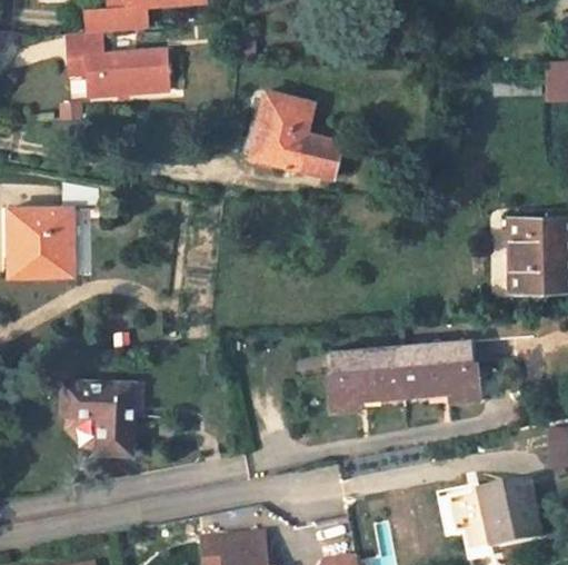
[(121,0),(122,8),(105,9),(83,11),(86,35),(102,33),(147,31),(146,8),(205,3),(205,0),(121,0)]
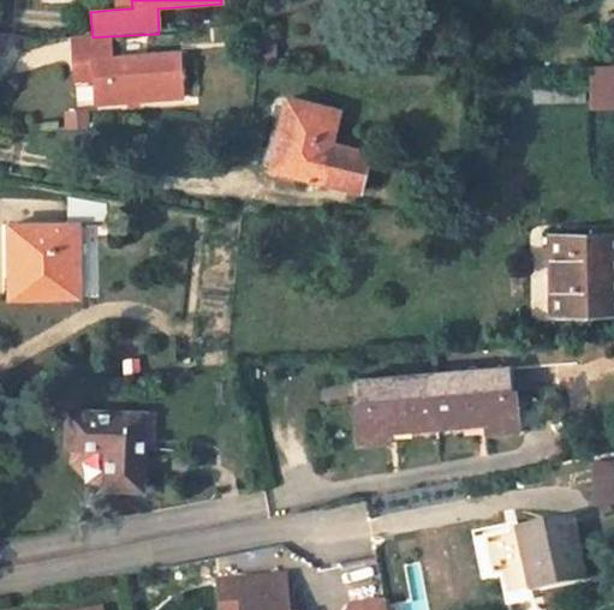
[(112,0),(113,10),(132,9),(131,0),(112,0)]
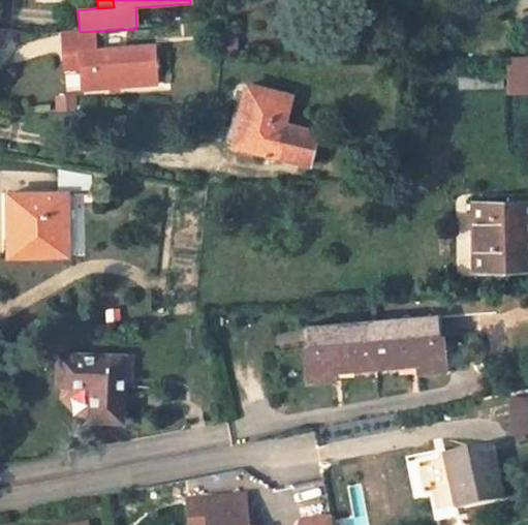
[(96,49),(95,31),(80,32),(62,33),(63,52),(79,52),(80,67),(82,88),(157,83),(155,44),(96,49)]
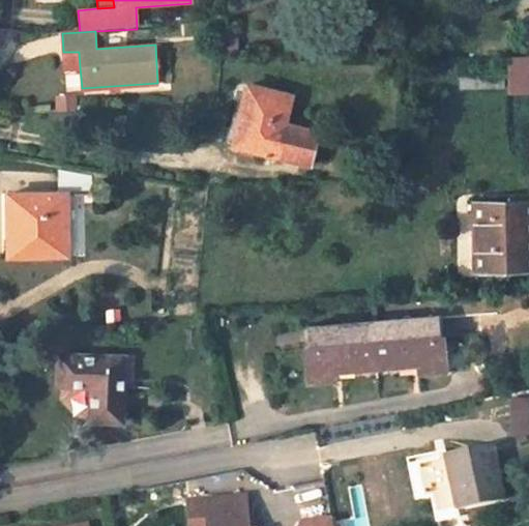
[(528,51),(509,53),(508,89),(528,88),(528,51)]
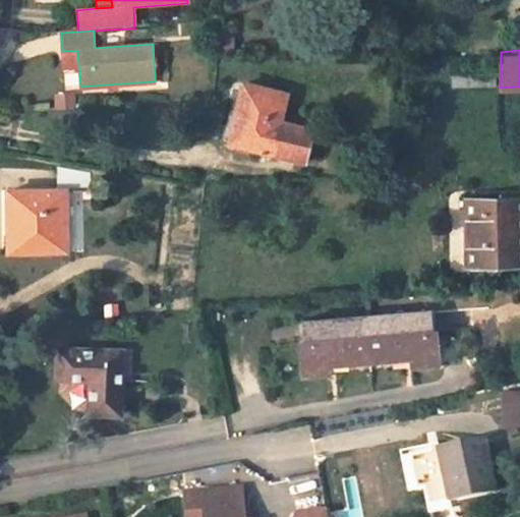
[(62,51),(63,66),(78,66),(77,51),(62,51)]
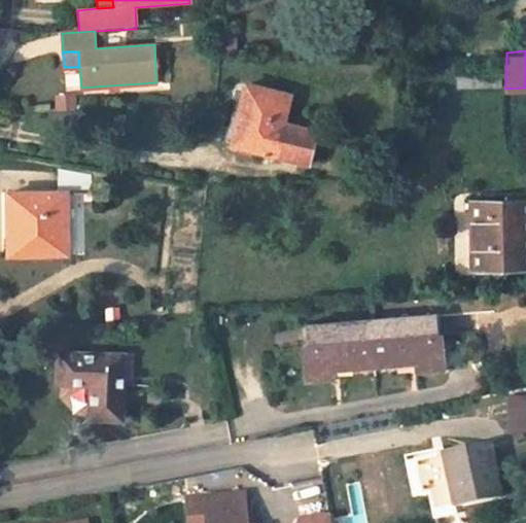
[(501,63),(455,64),(455,79),(501,79),(501,63)]
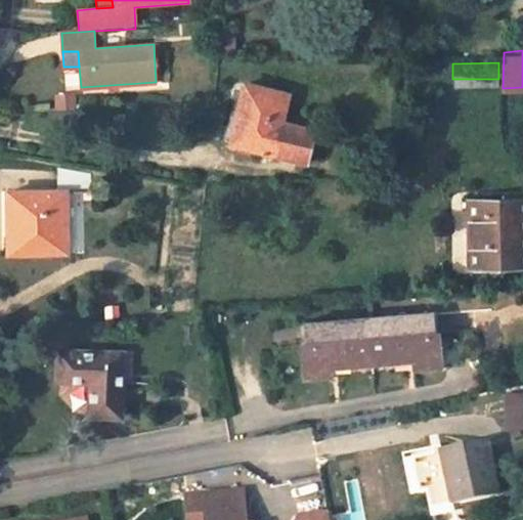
[(291,92),(247,82),(240,112),(232,110),(225,141),(303,160),(310,126),(284,120),(291,92)]
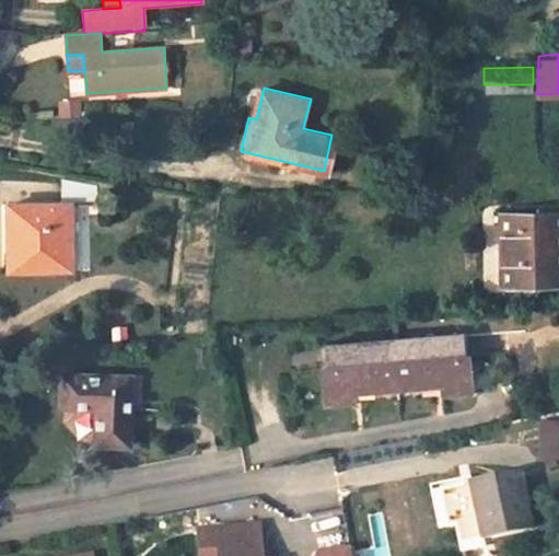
[(12,201),(10,269),(71,270),(73,204),(12,201)]
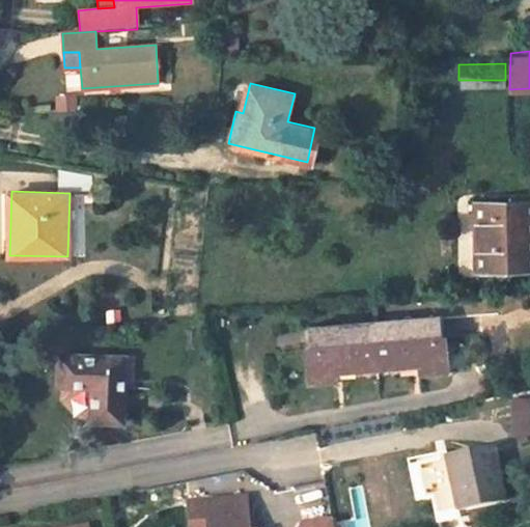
[(496,221),(475,221),(477,272),(529,271),(529,209),(496,211),(496,221)]
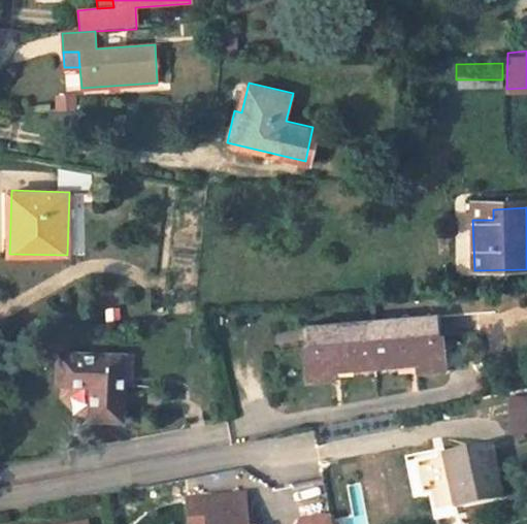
[(493,209),(472,209),(472,220),(493,220),(493,209)]
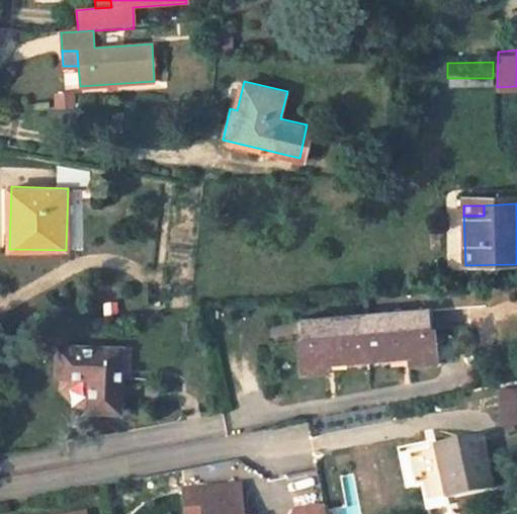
[(436,330),(432,330),(431,311),(302,321),(305,373),(332,372),(331,364),(411,359),(411,366),(439,363),(436,330)]
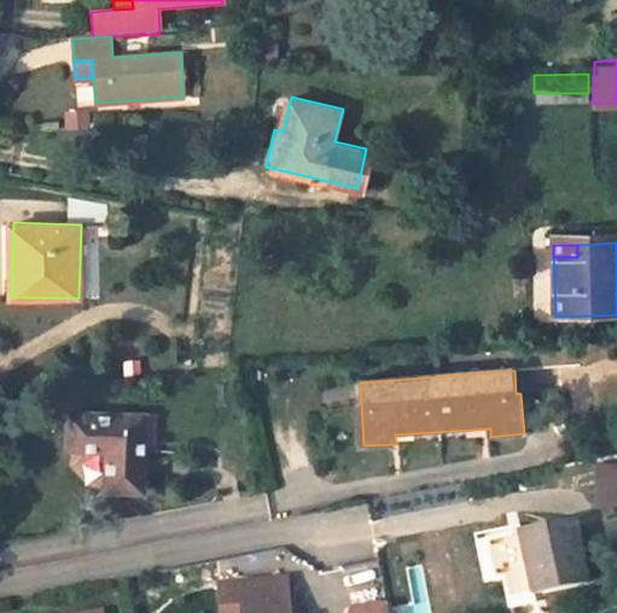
[(151,414),(74,404),(69,442),(111,447),(105,485),(141,490),(151,414)]
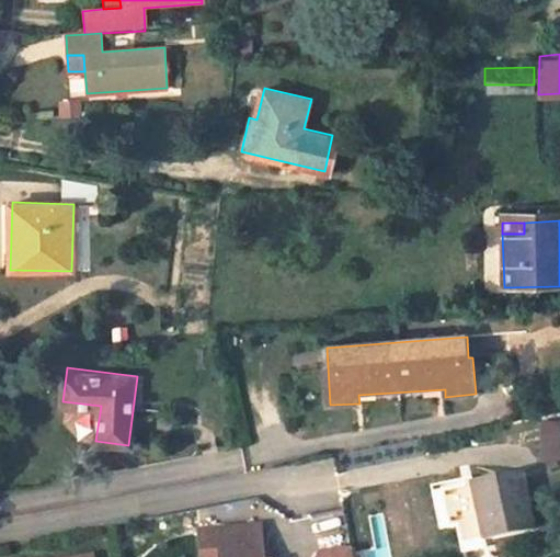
[(559,416),(540,416),(539,454),(559,454),(559,416)]
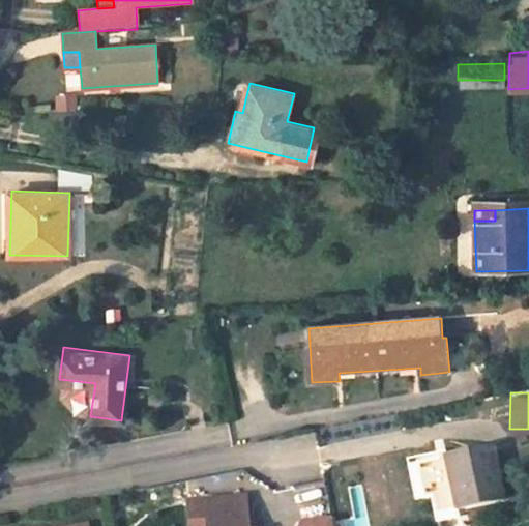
[(489,447),(444,457),(454,507),(499,498),(489,447)]
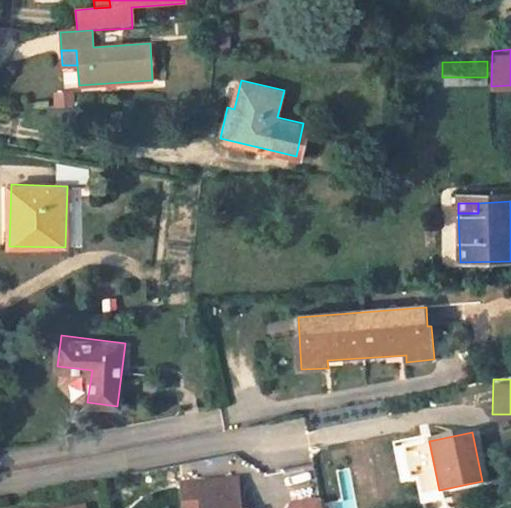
[(241,507),(238,474),(178,479),(180,507),(241,507)]
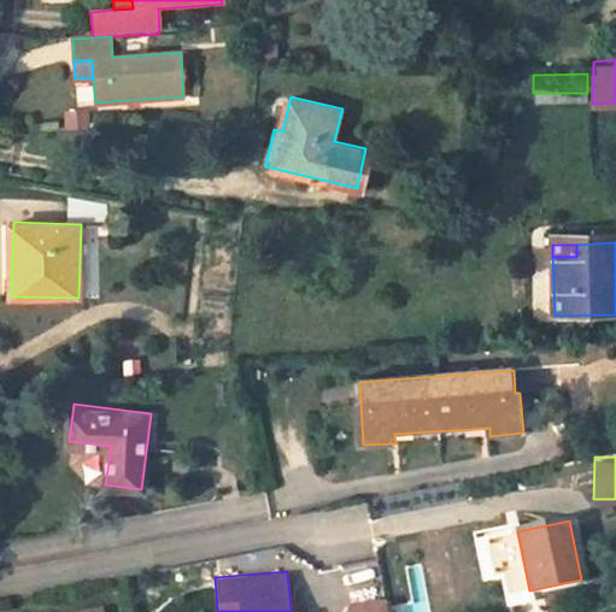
[(351,601),(342,611),(387,611),(385,599),(351,601)]
